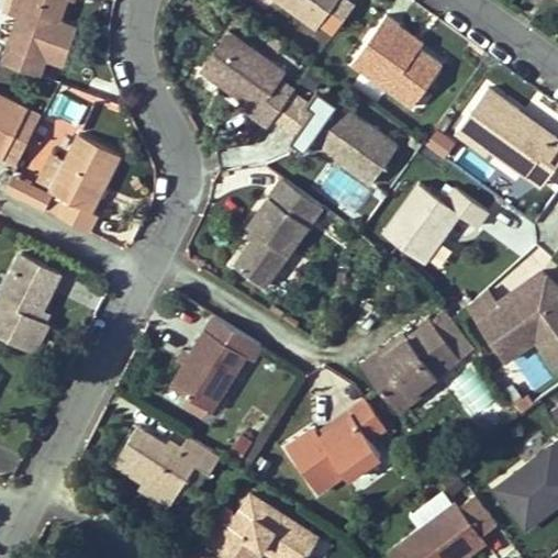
[(84,10),(89,11),(92,0),(33,0),(24,24),(14,52),(80,76),(89,51),(71,43),(77,29),(84,10)]
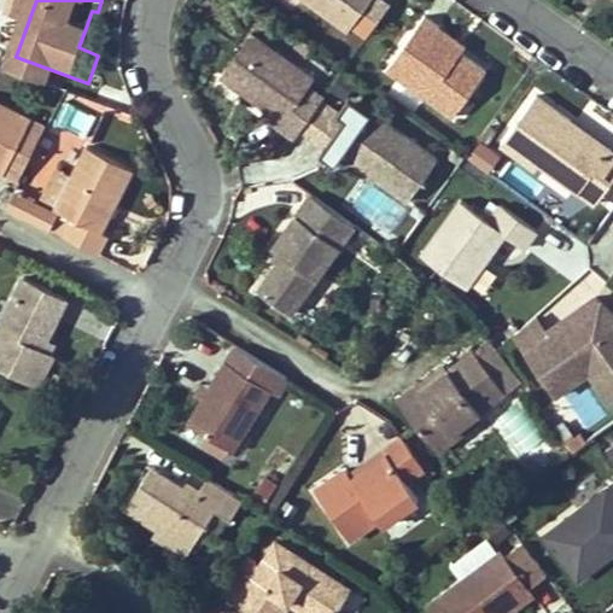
[(24,0),(17,23),(27,27),(36,0),(24,0)]
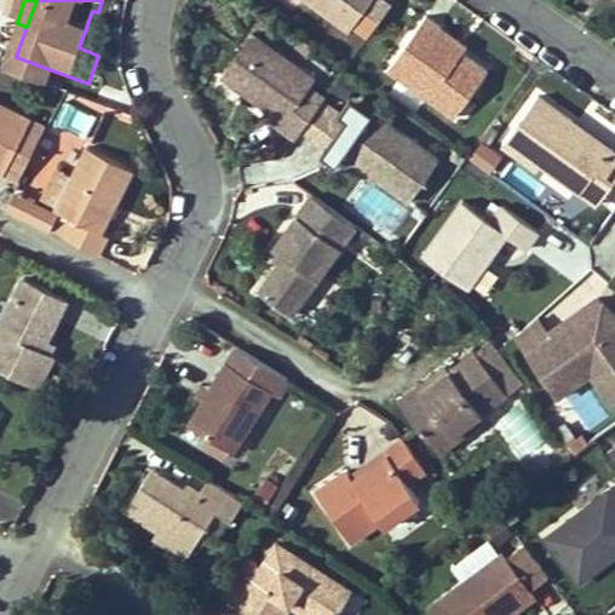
[(309,0),(351,29),(372,0),(309,0)]
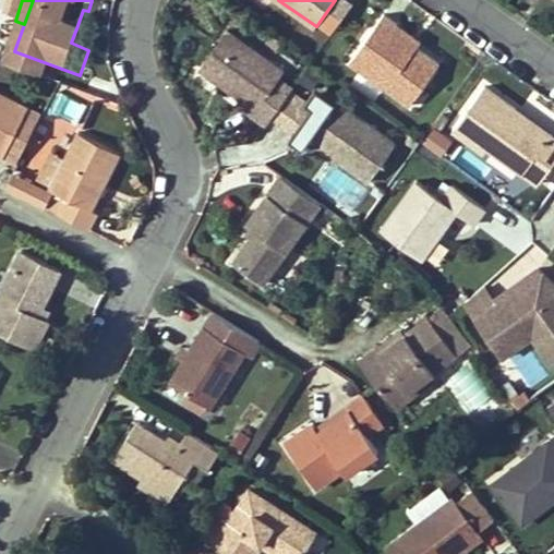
[(346,0),(335,0),(316,26),(330,36),(353,5),(346,0)]
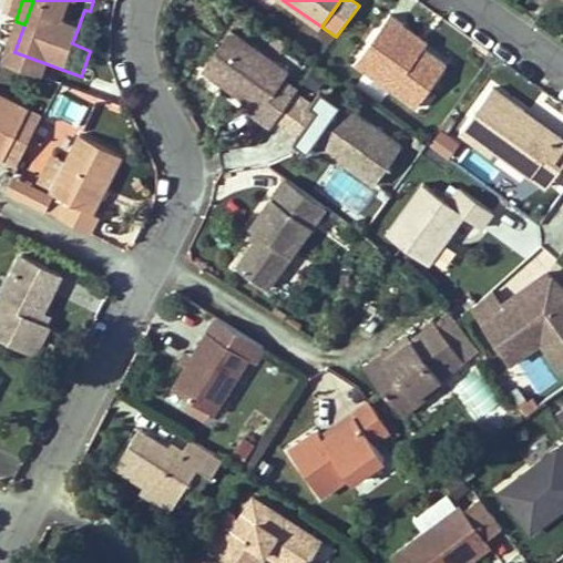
[(417,108),(447,64),(423,48),(419,52),(397,37),(403,27),(390,17),(356,64),(366,72),(417,108)]
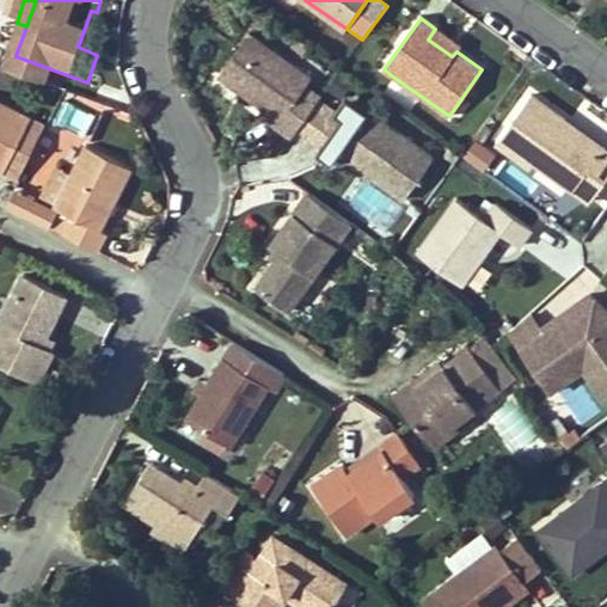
[(457,51),(459,47),(435,29),(428,40),(452,56),(457,51)]
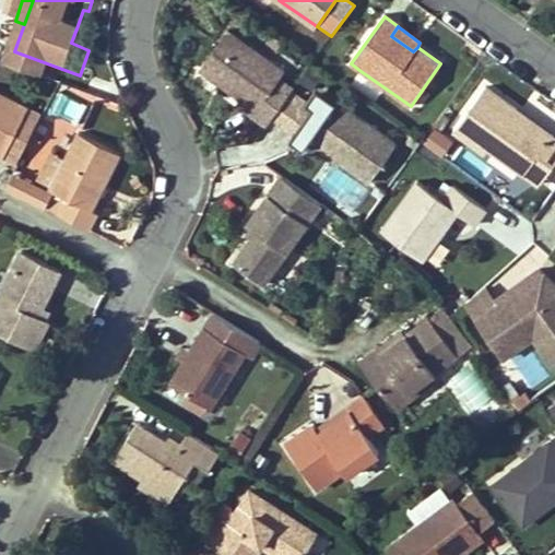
[(94,36),(77,28),(71,43),(89,50),(94,36)]
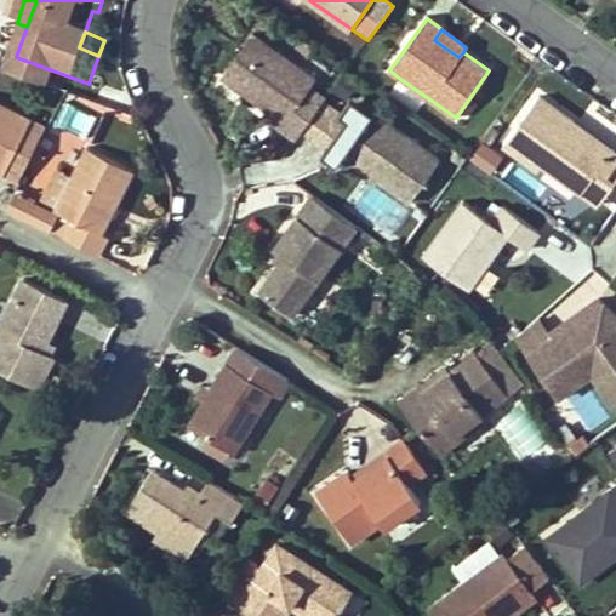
[(263,118),(281,130),(295,109),(312,120),(321,106),(326,100),(309,87),(315,80),(251,35),(222,78),(269,109),(263,118)]
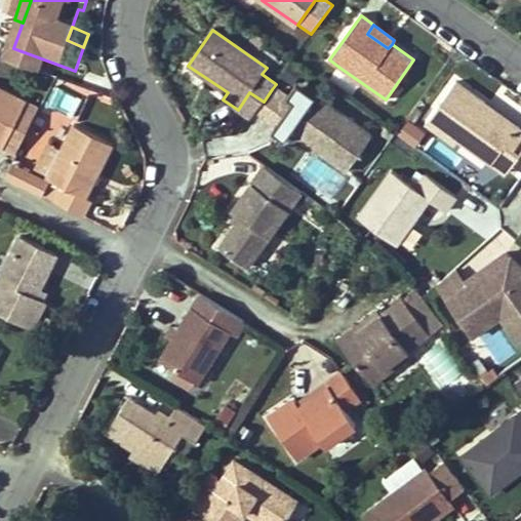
[(520,128),(517,126),(514,131),(480,109),(484,104),(454,82),(425,123),(455,145),(458,139),(492,164),(499,156),(514,165),(520,155),(520,128)]
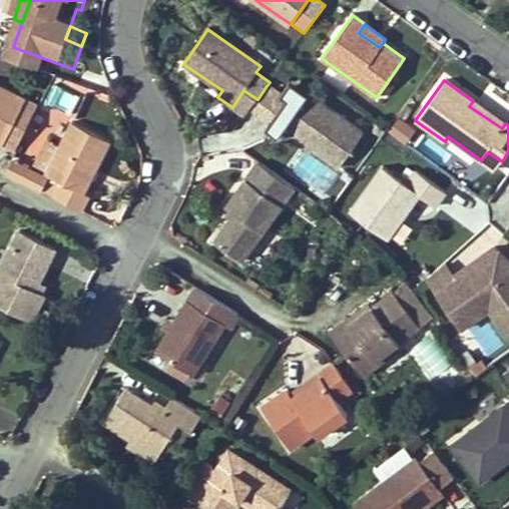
[(71,113),(79,98),(56,86),(48,101),(71,113)]
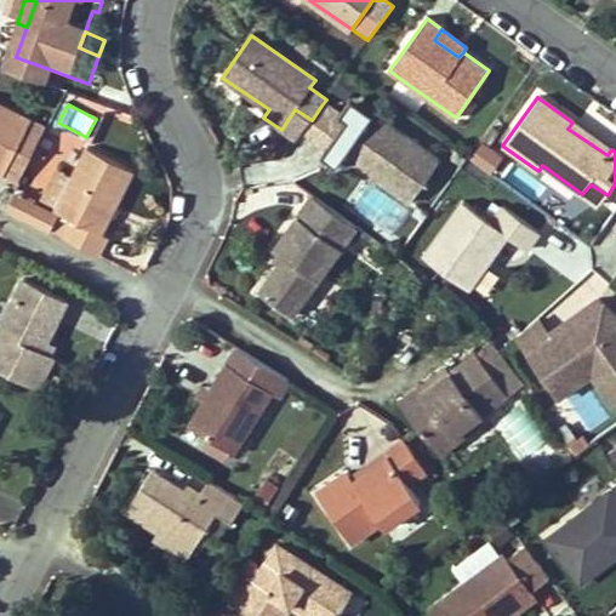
[(312,120),(300,137),(323,153),(342,126),(344,121),(321,106),(312,120)]
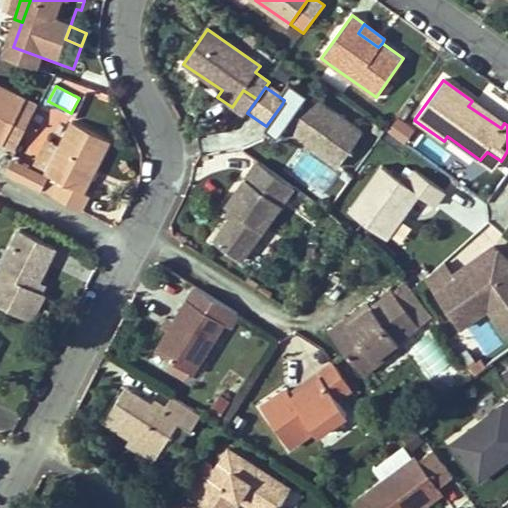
[(0,145),(10,151),(33,105),(0,88),(0,145)]
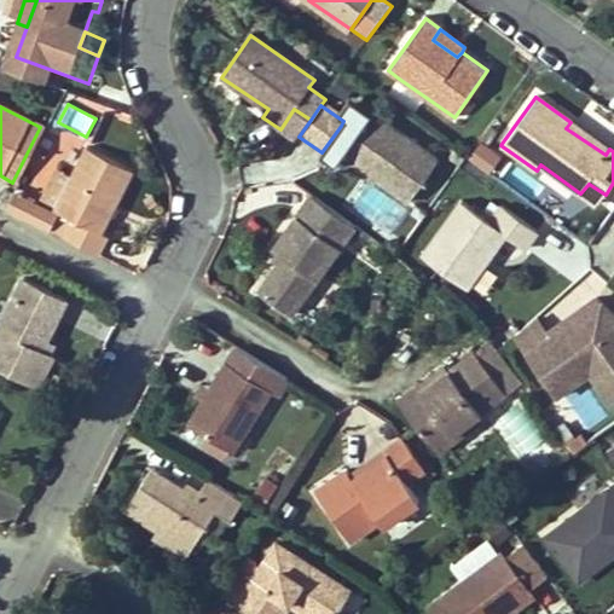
[(294,109),(281,129),(295,142),(299,137),(311,120),(294,109)]
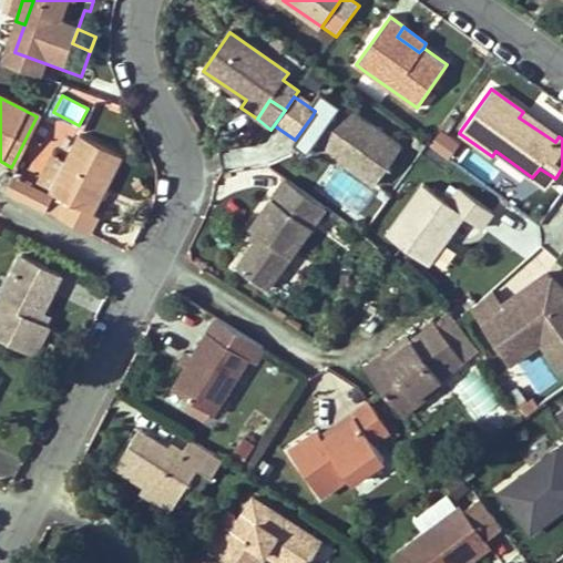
[(372,188),(401,146),(340,105),(328,125),(317,141),(346,161),(341,166),(372,188)]
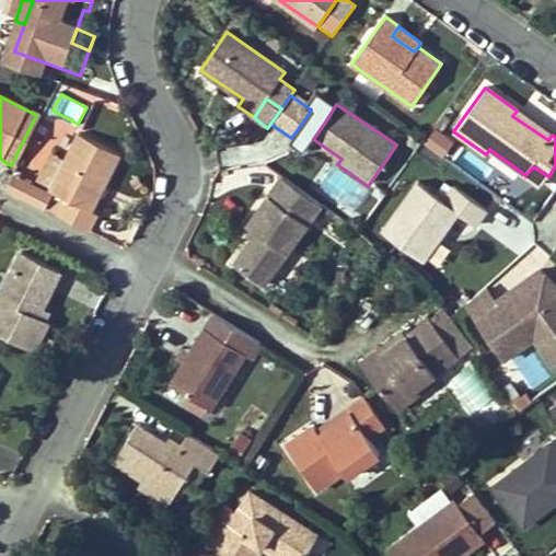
[(512,116),(548,140),(552,135),(517,111),(512,116)]
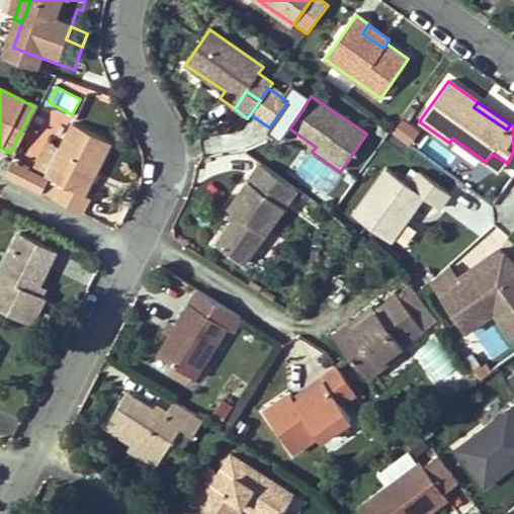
[(300,114),(285,105),(269,127),(311,155),(312,152),(316,147),(289,129),(300,114)]
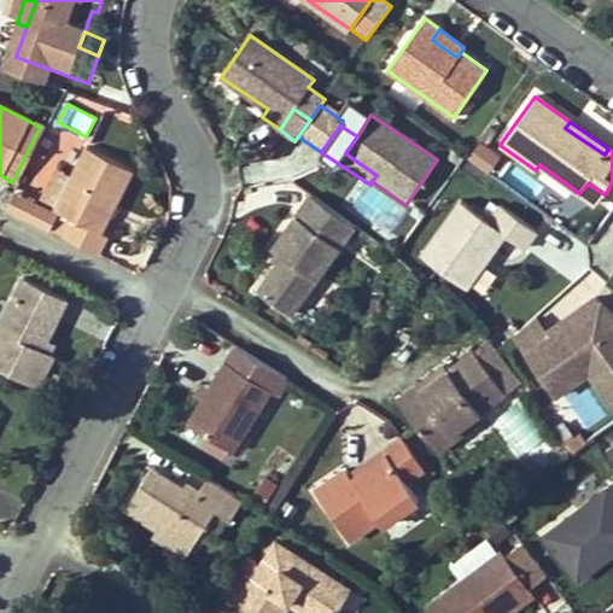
[(480,144),(471,163),(496,176),(506,157),(480,144)]
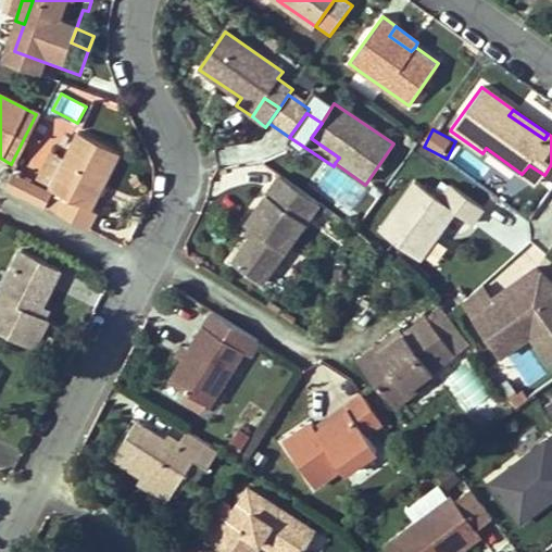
[(125,161),(84,139),(55,196),(72,203),(63,220),(95,236),(103,220),(96,216),(125,161)]
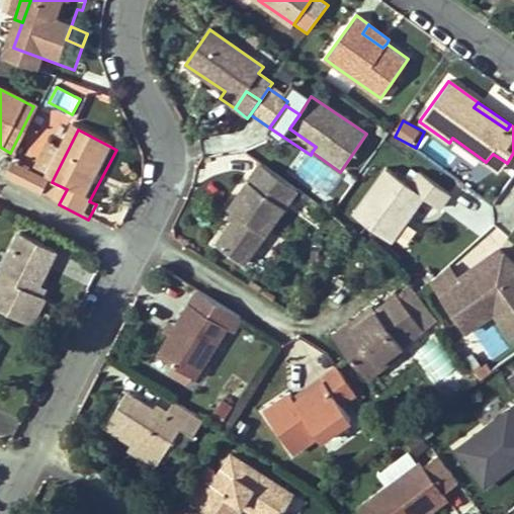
[(507,163),(493,154),(486,162),(500,172),(507,163)]
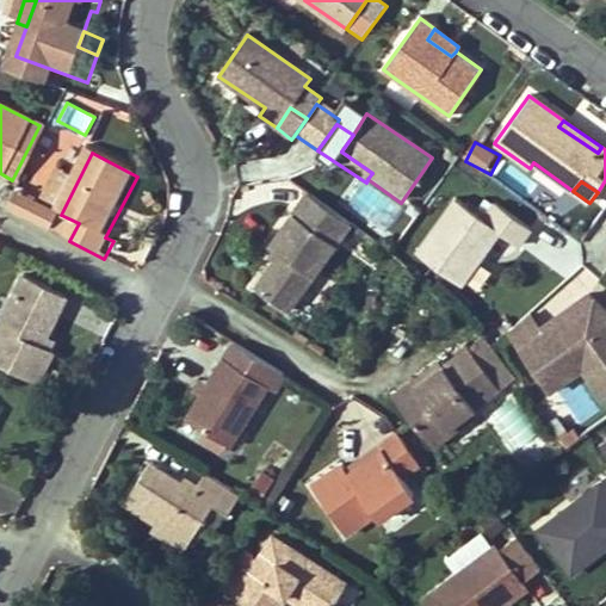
[(351,223),(309,193),(273,247),(280,252),(274,260),(257,289),(290,313),(351,223)]
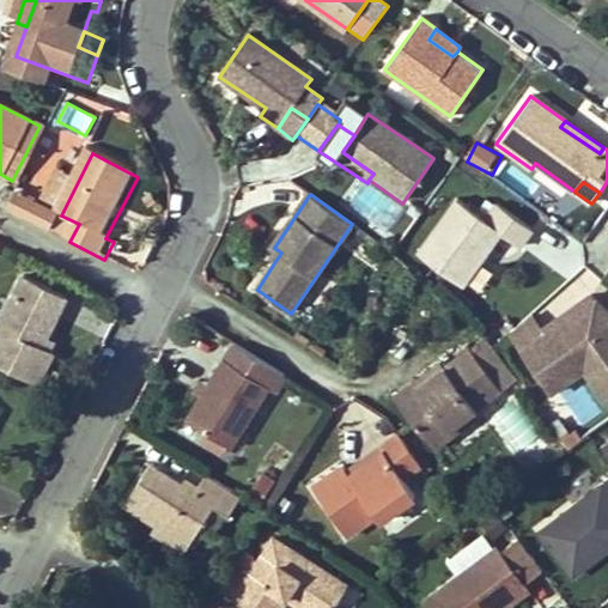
[(38,205),(20,195),(12,213),(55,235),(62,220),(37,207),(38,205)]
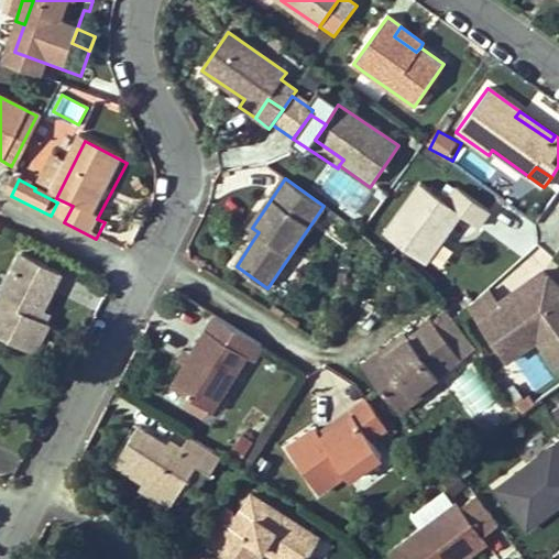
[(461,214),(479,227),(491,211),(457,187),(446,201),(422,184),(387,231),(426,262),(461,214)]
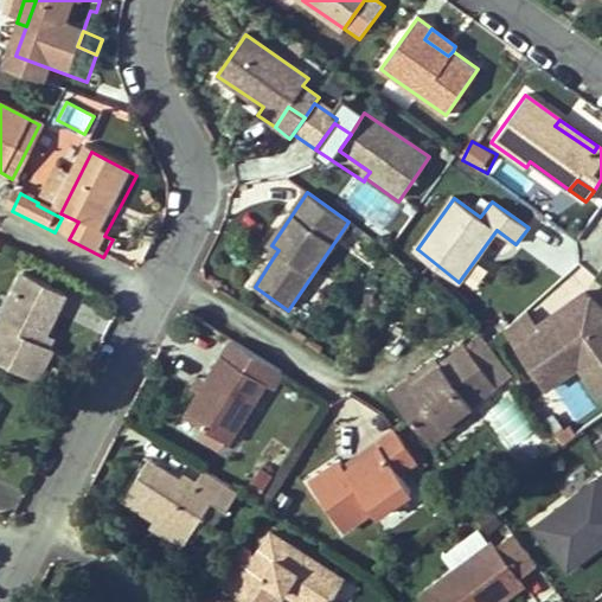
[(500,267),(514,245),(500,236),(485,256),(500,267)]
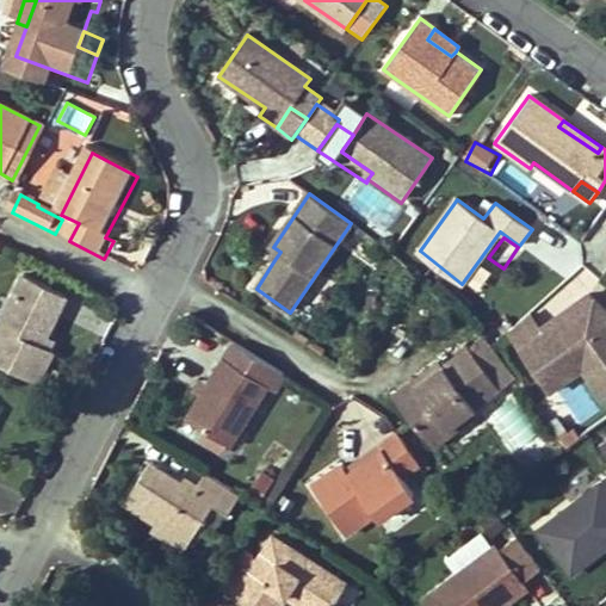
[(274,260),(280,252),(273,247),(267,255),(274,260)]
